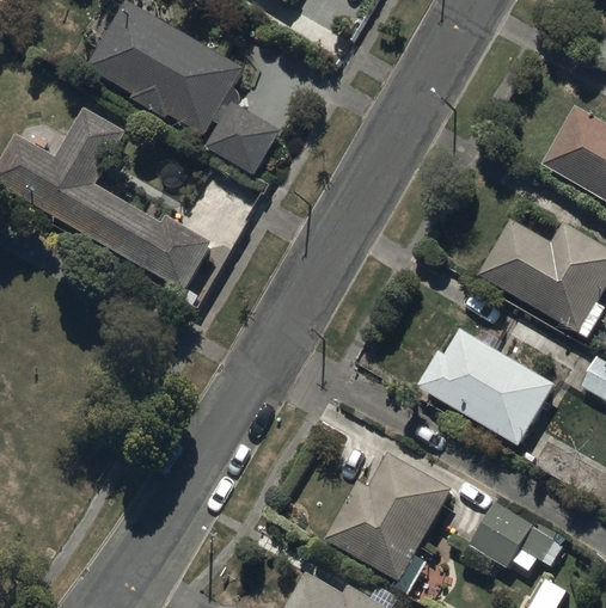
[(128,2),(87,72),(204,141),(245,72),(128,2)]
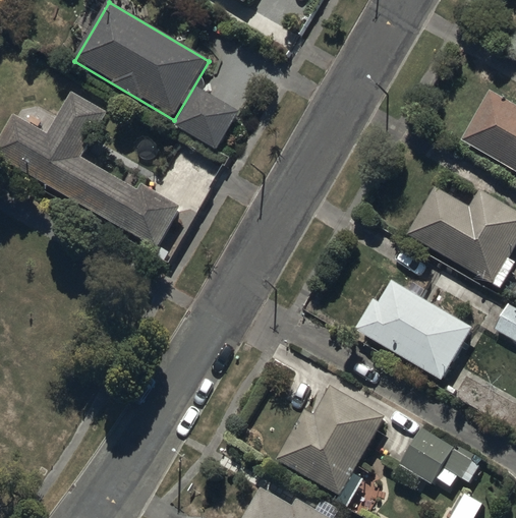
[(199,90),(177,127),(218,152),(240,114),(199,90)]
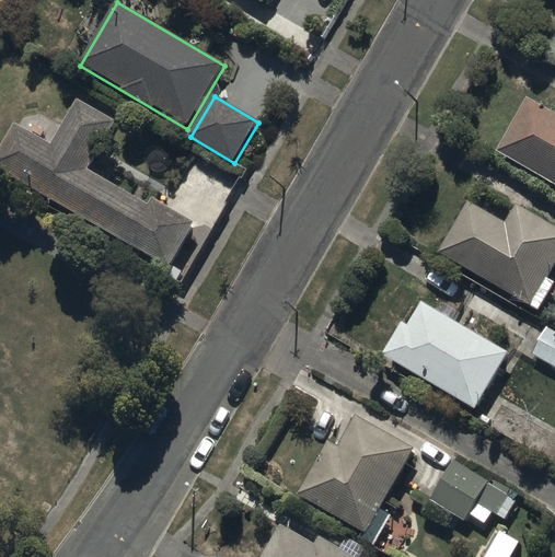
[(0,171),(127,246),(170,271),(196,227),(153,201),(150,208),(88,172),(116,124),(77,102),(49,149),(15,128),(0,153),(0,171)]
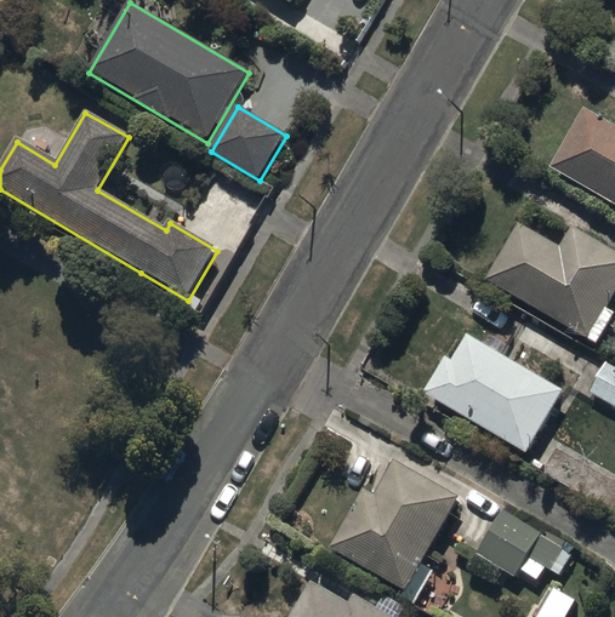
[(588,193),(614,207),(614,130),(585,113),(551,171),(588,193)]
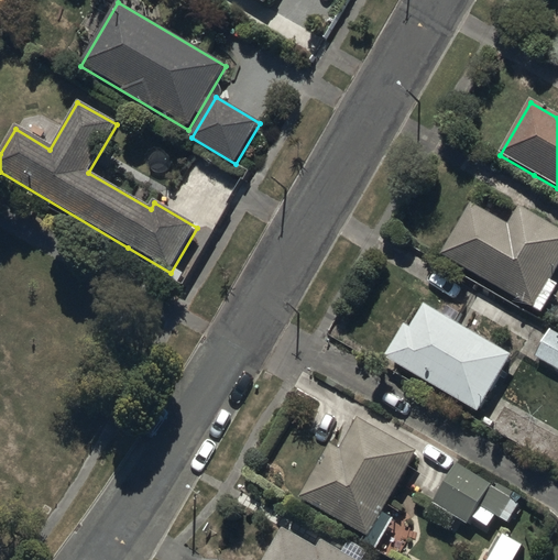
[(468,201),(438,252),(540,311),(557,282),(549,277),(557,262),(557,227),(517,204),(506,223),(468,201)]
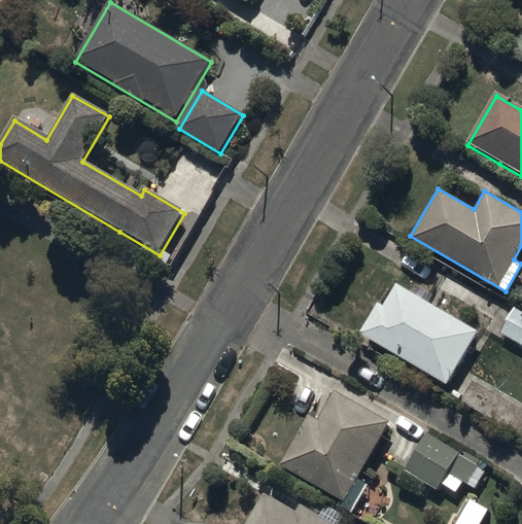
[(377,300),(358,333),(446,384),(478,330),(395,282),(383,303),(377,300)]
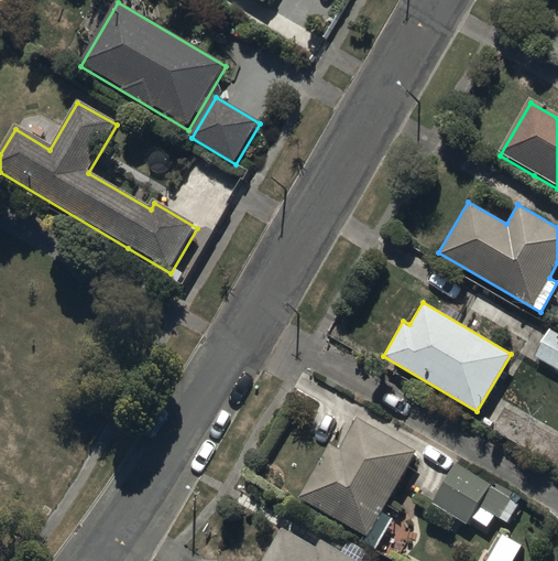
[(557,326),(550,322),(532,355),(557,369),(557,326)]
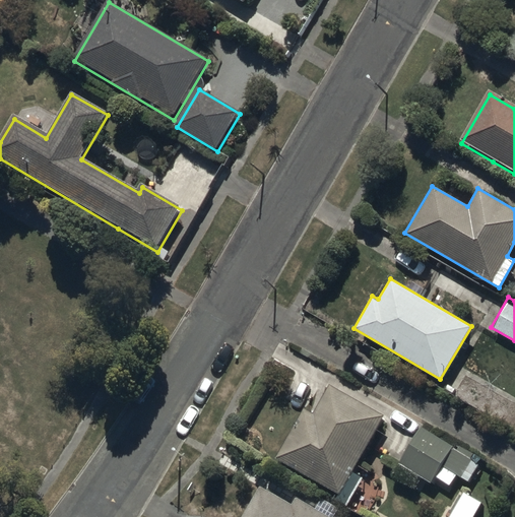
[(303,407),(274,457),(339,494),(384,415),(329,385),(313,413),(303,407)]
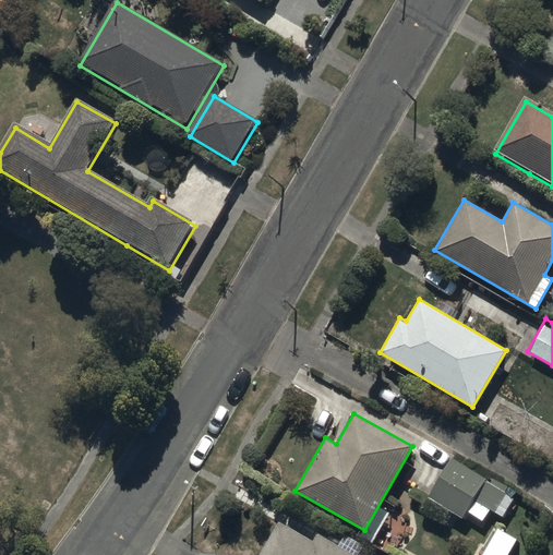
[(452,457),(428,496),(460,517),(472,498),(492,510),(507,487),(490,477),(488,480),(452,457)]
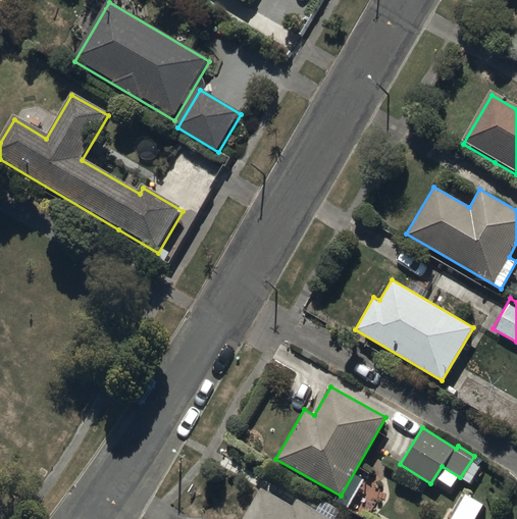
[(261,489),(244,518),(329,518),(297,500),(293,507),(261,489)]
